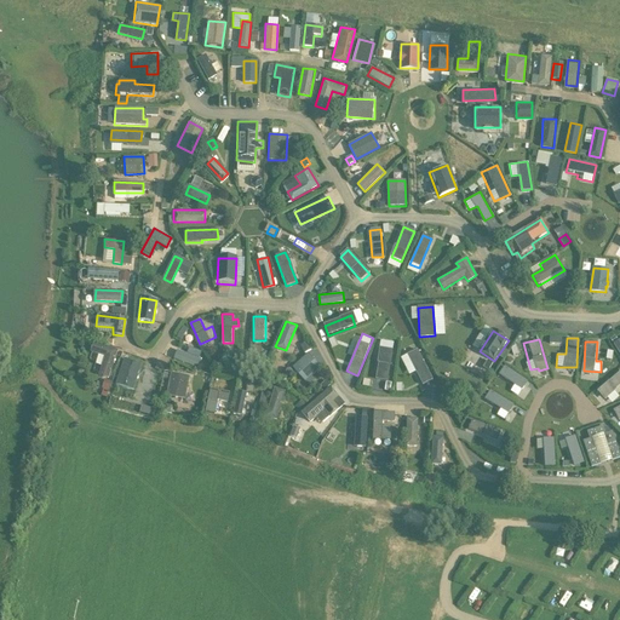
[(108,377),(116,349),(92,343),(90,351),(104,356),(98,373),(108,377)]
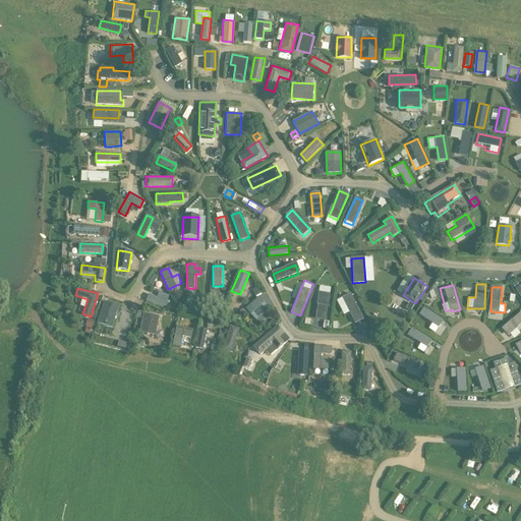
[(252,291),(256,297),(262,294),(256,288),(252,291)]
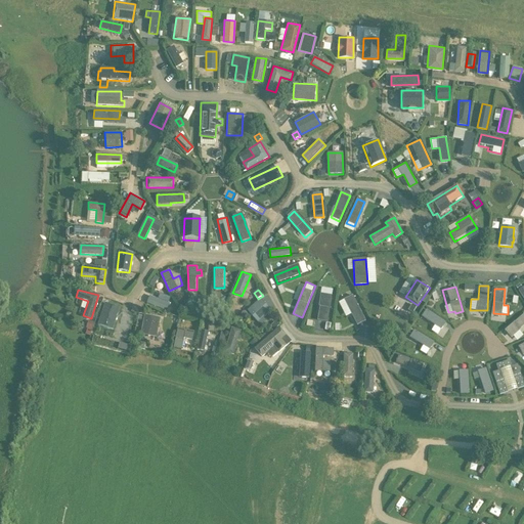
[(166,310),(169,302),(149,294),(146,302),(166,310)]
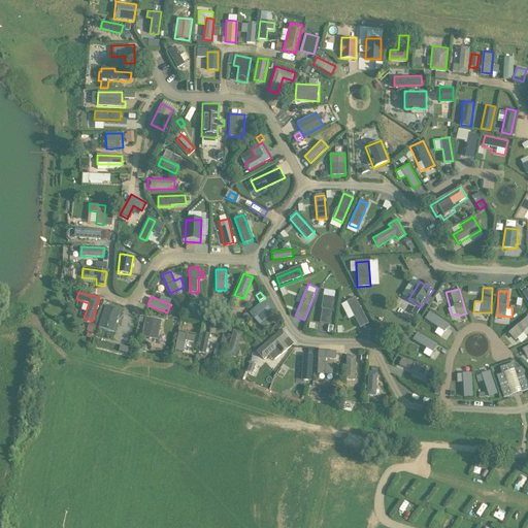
[(324,299),(321,323),(329,324),(333,301),(324,299)]
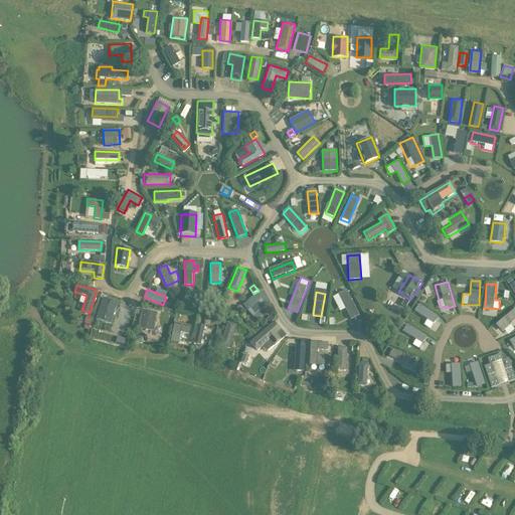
[(347,292),(339,296),(351,320),(359,317),(347,292)]
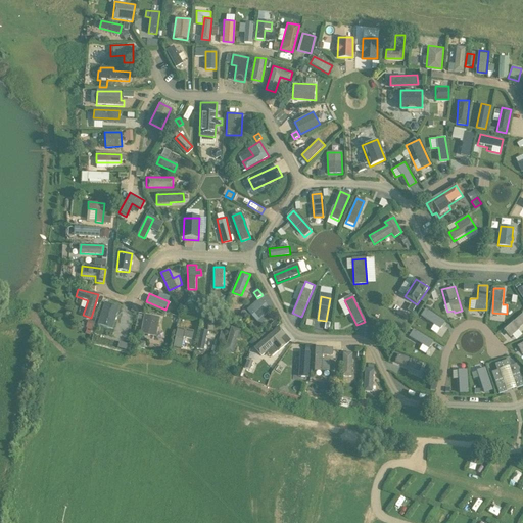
[(270,310),(259,298),(247,310),(256,321),(270,310)]
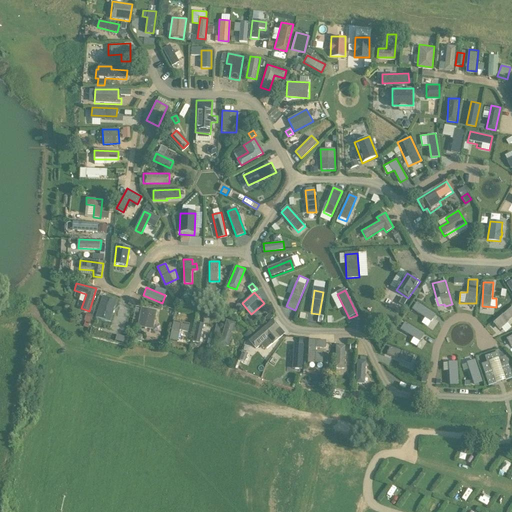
[(103,297),(96,318),(109,322),(116,302),(103,297)]
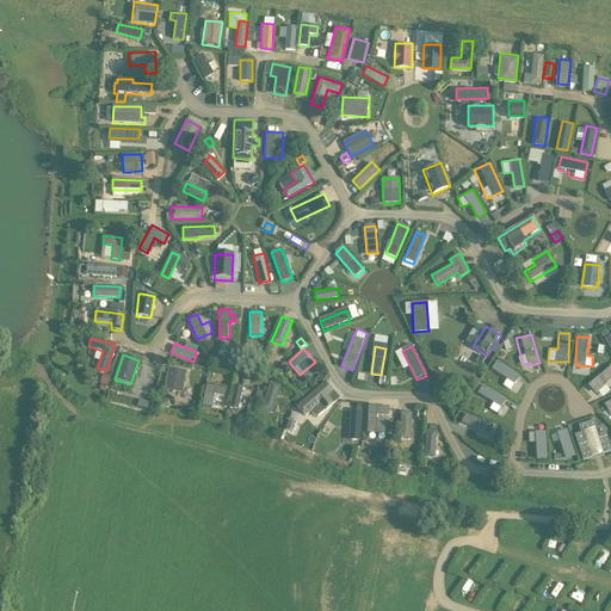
[(498,359),(492,368),(506,378),(503,384),(510,389),(520,375),(498,359)]
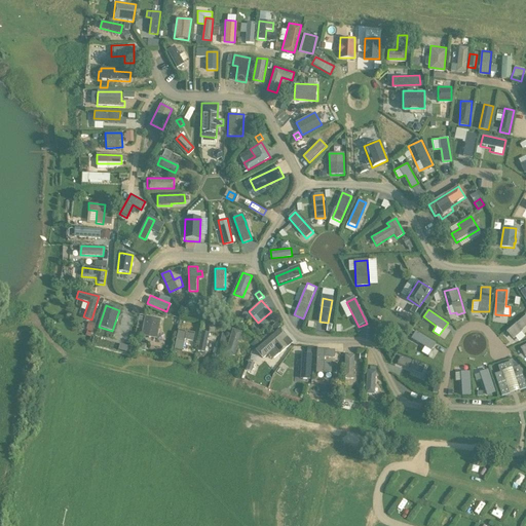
[(159,318),(145,315),(141,335),(156,338),(159,318)]
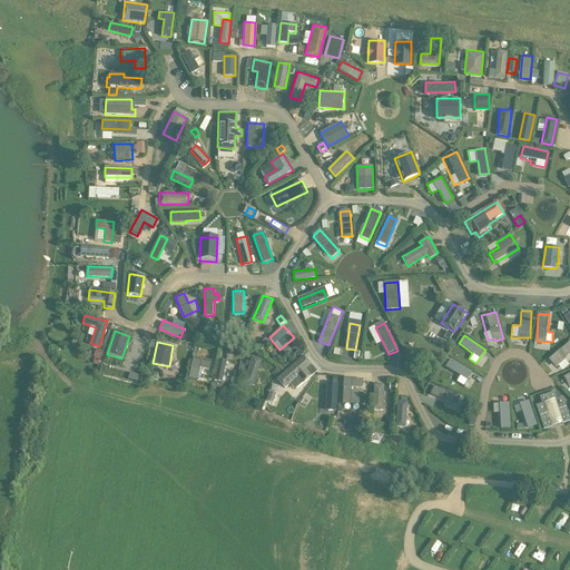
[(569,343),(543,357),(552,373),(568,364),(564,356),(569,353),(569,343)]
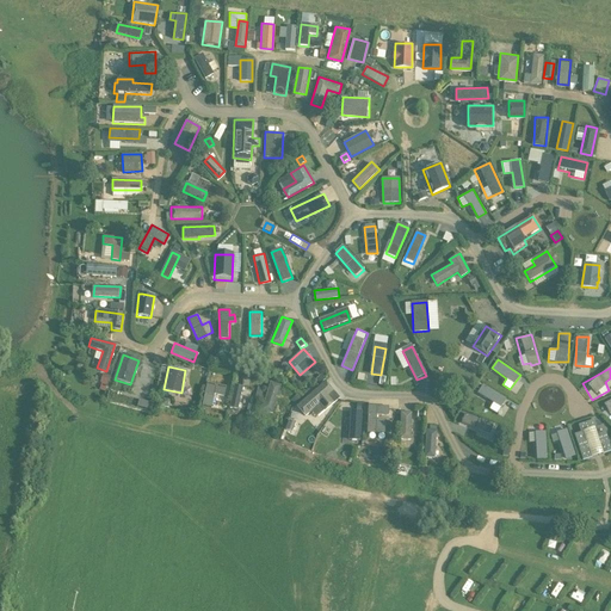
[(106,387),(109,378),(103,376),(99,384),(106,387)]
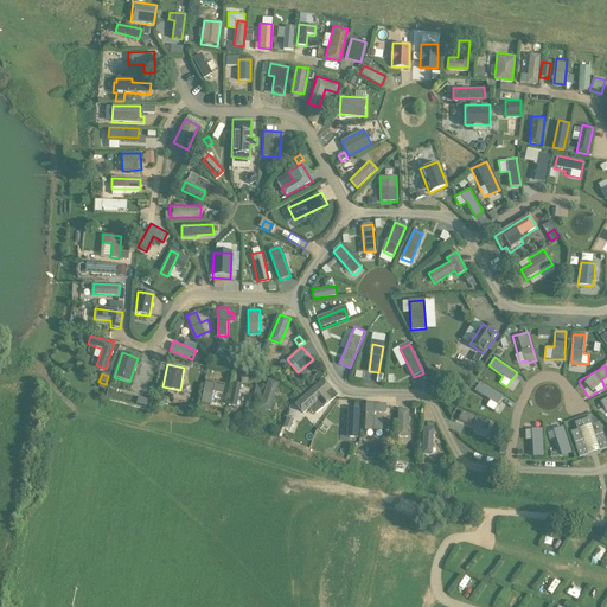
[(268,379),(261,407),(272,410),(279,383),(268,379)]
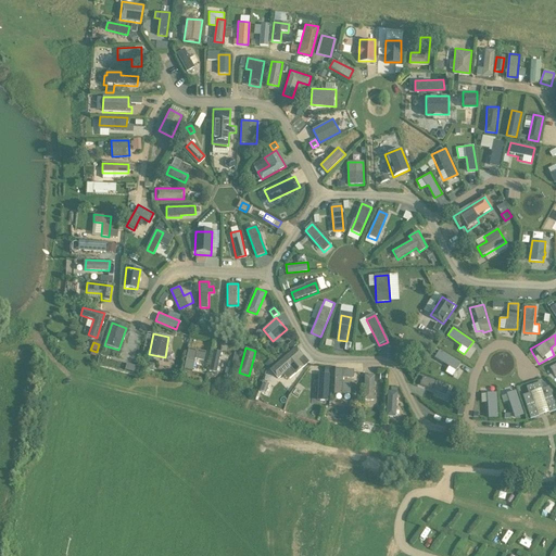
[(295,348),(269,370),(278,380),(287,373),(291,378),(295,375),(310,364),(295,348)]
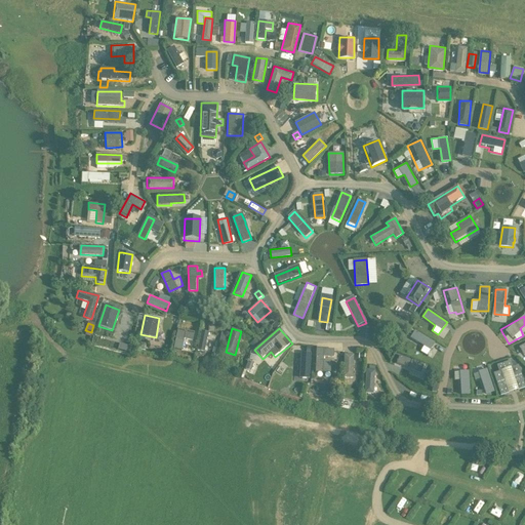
[(173,350),(173,352),(182,353),(182,352),(185,339),(193,341),(195,333),(178,329),(173,350)]
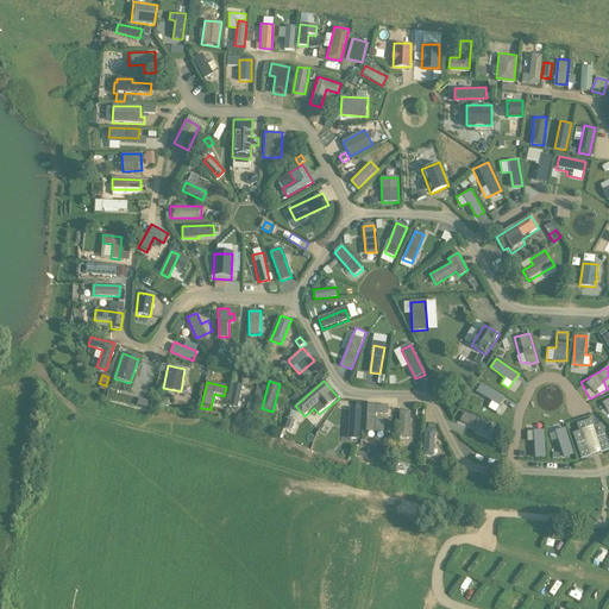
[(238,407),(242,384),(233,382),(230,405),(238,407)]
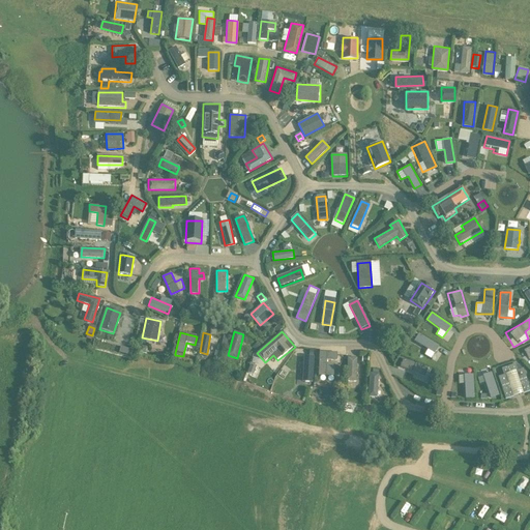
[(418,332),(414,340),(429,348),(424,354),(432,358),(440,345),(418,332)]
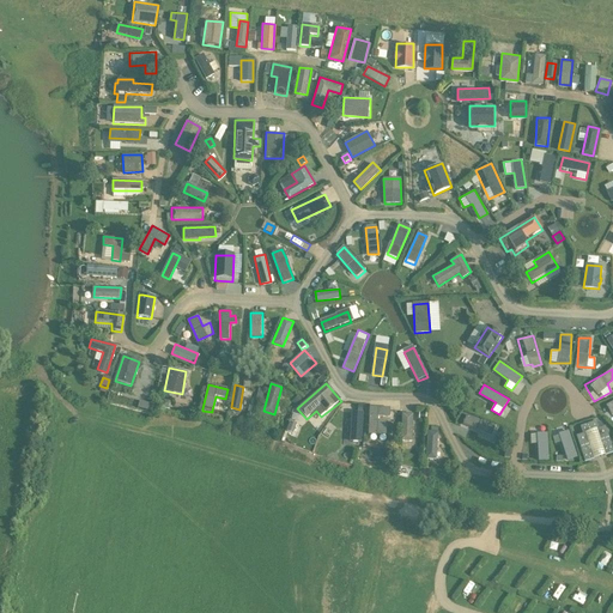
[(303,401),(299,396),(292,402),(297,406),(303,401)]
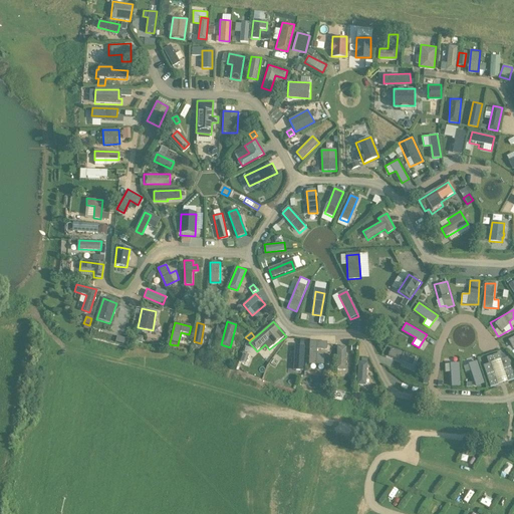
[(308,364),(323,365),(324,354),(316,354),(316,349),(327,350),(327,342),(309,341),(308,364)]
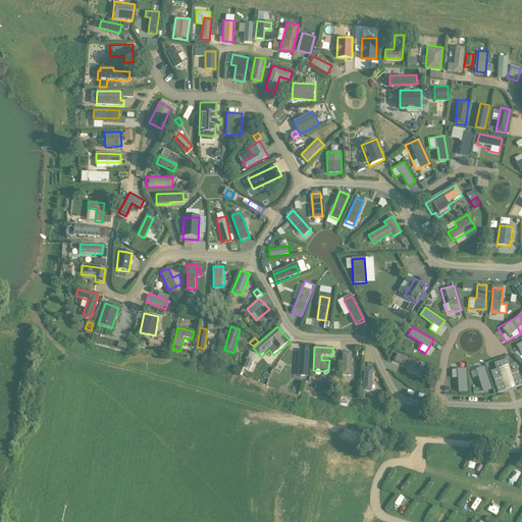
[(352,378),(352,352),(343,351),(342,378),(352,378)]
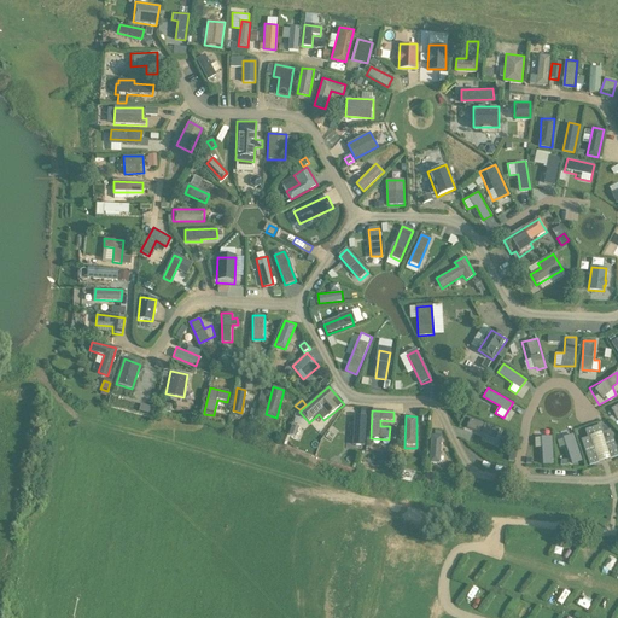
[(478,439),(496,444),(500,425),(466,418),(462,430),(481,433),(478,439)]
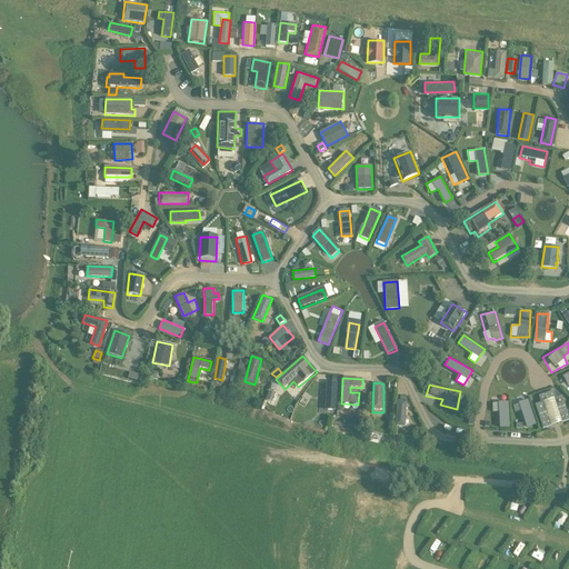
[(535,405),(542,429),(551,426),(550,425),(560,421),(561,422),(568,420),(568,418),(561,396),(556,398),(553,391),(538,397),(540,403),(535,405)]
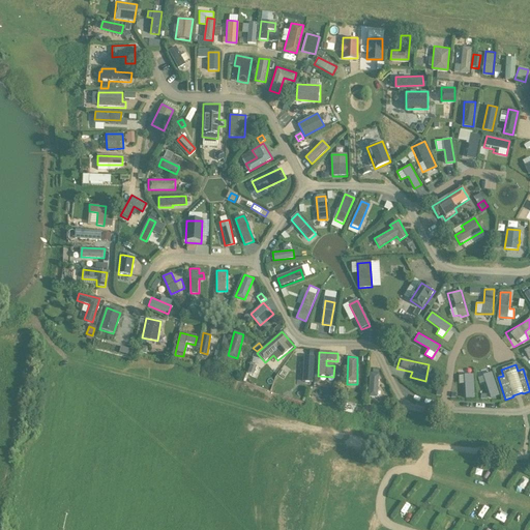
[(491,398),(499,394),(492,371),(482,374),(491,398)]
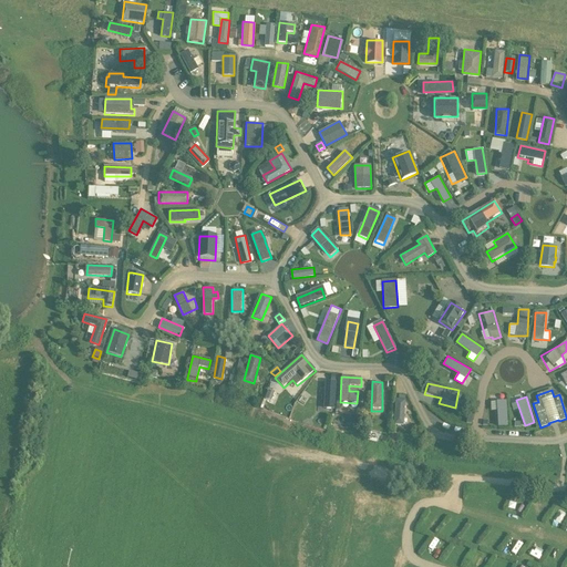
[(498,409),(500,425),(507,424),(506,400),(491,400),(491,409),(498,409)]
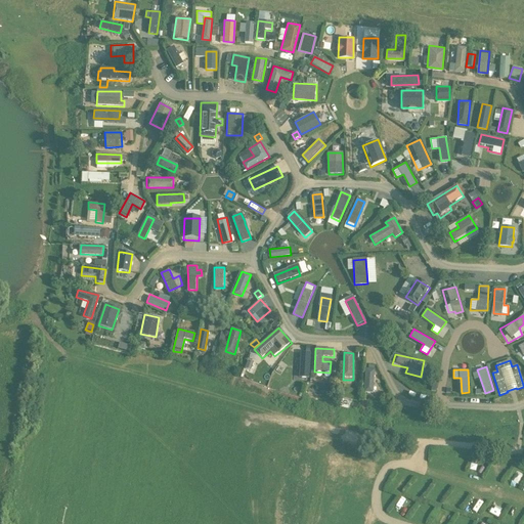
[(465,468),(466,457),(454,455),(452,465),(465,468)]
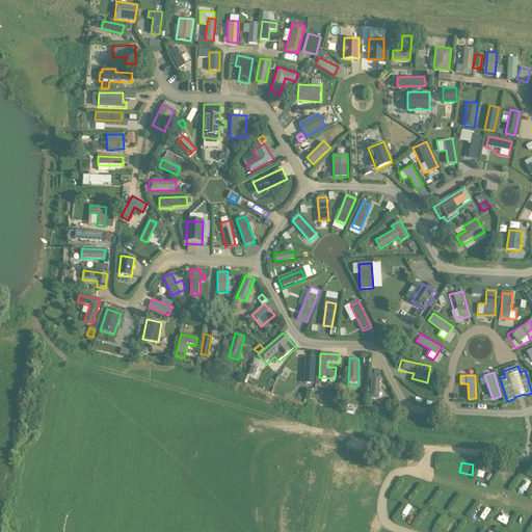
[(414,499),(423,503),(428,494),(419,488),(414,499)]
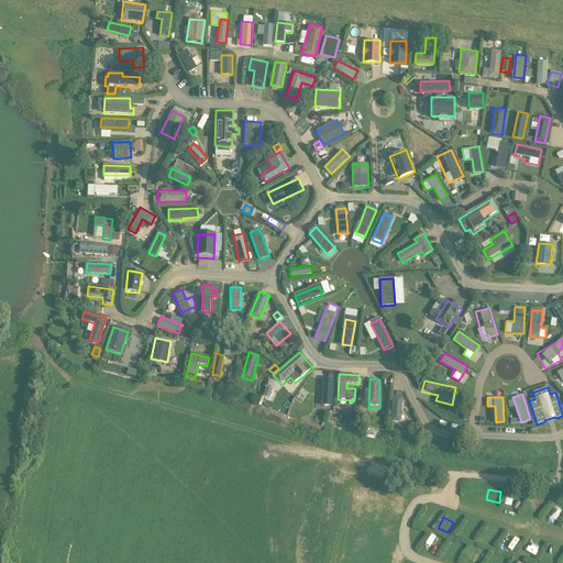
[(466,521),(460,531),(470,538),(475,528),(466,521)]
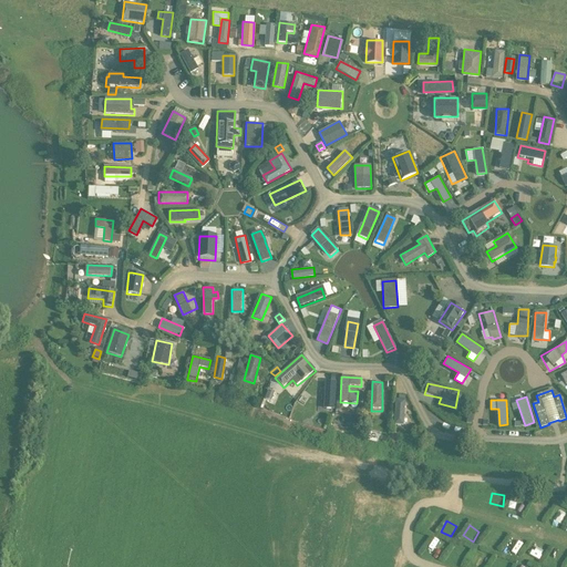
[(486,533),(483,544),(493,547),(496,536),(486,533)]
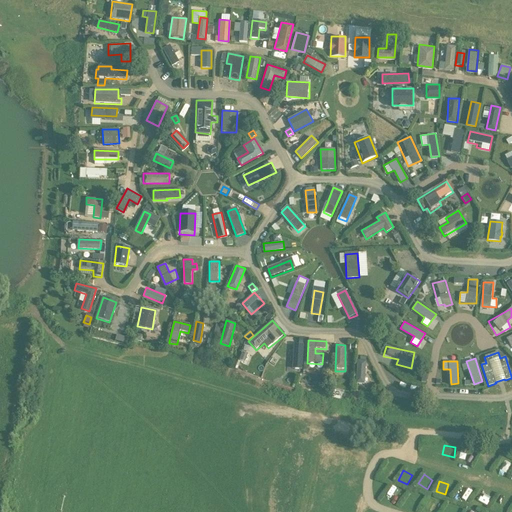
[(459,487),(455,496),(463,501),(468,491),(459,487)]
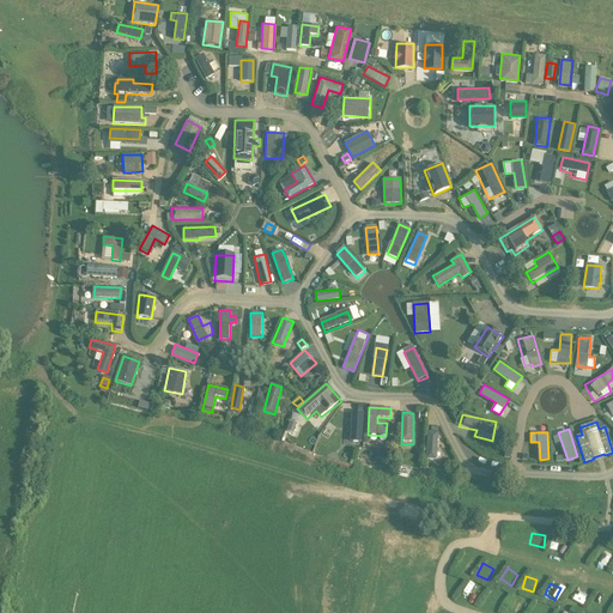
[(595,595),(589,606),(599,611),(605,600),(595,595)]
